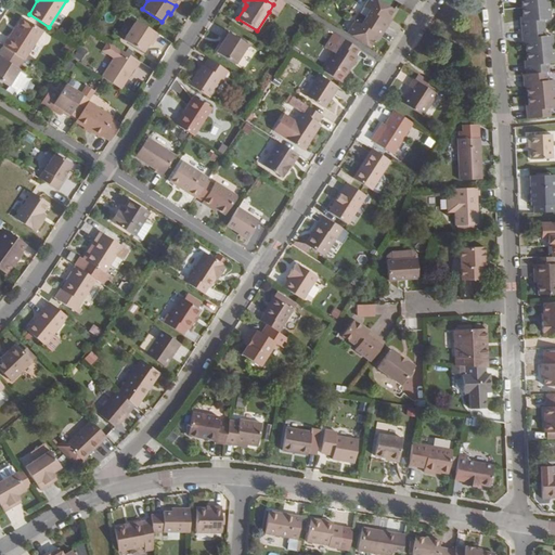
[(266,0),(273,4),(269,12),(275,15),(284,1),(282,0),(266,0)]
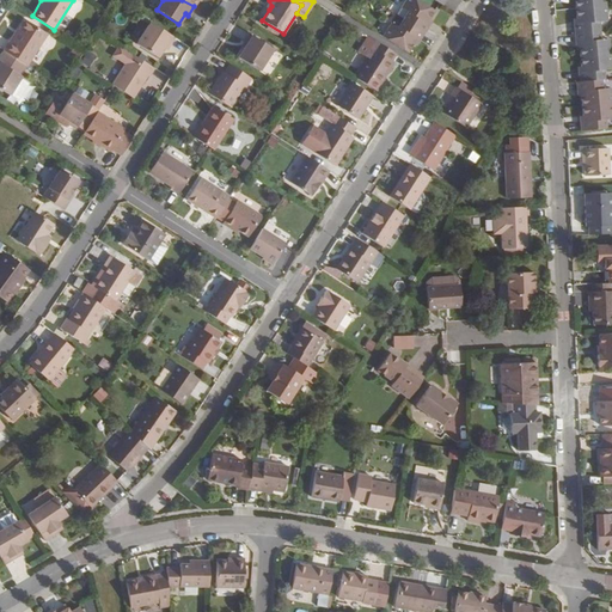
[(428,19),(434,11),(417,0),(404,0),(399,7),(408,12),(403,20),(423,34),(428,25),(423,22),(426,18),(428,19)]
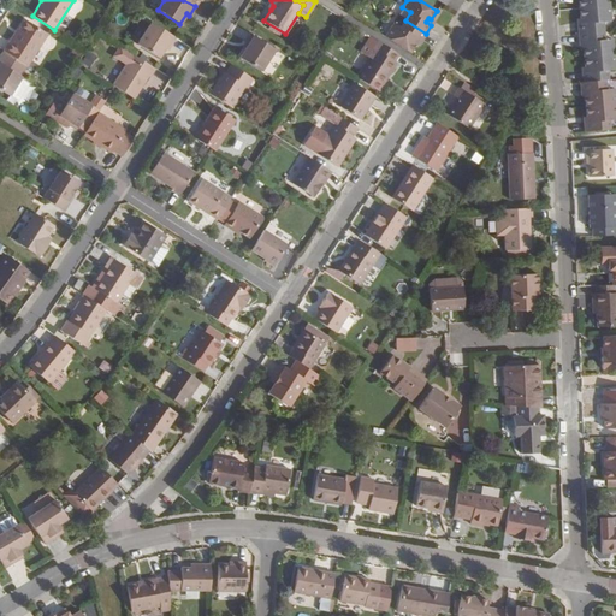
[(578,0),(579,9),(580,19),(582,18),(584,23),(576,24),(578,33),(579,42),(585,41),(586,46),(582,47),(584,57),(585,67),(588,67),(588,72),(582,72),(582,82),(579,82),(580,92),(587,90),(587,95),(585,95),(586,106),(586,117),(590,117),(590,122),(584,123),(585,131),(609,129),(608,122),(615,120),(614,104),(611,87),(604,88),(604,80),(608,80),(606,71),(612,71),(611,54),(610,37),(603,39),(602,30),(602,23),(608,22),(606,5),(605,0),(578,0)]
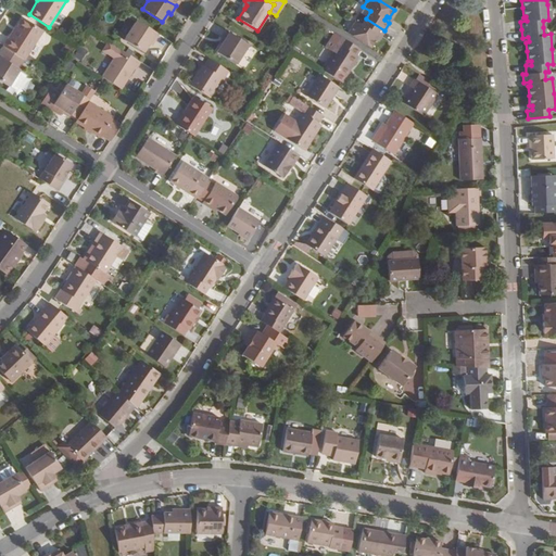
[(3,46),(24,60),(42,30),(23,17),(10,38),(9,37),(3,46)]
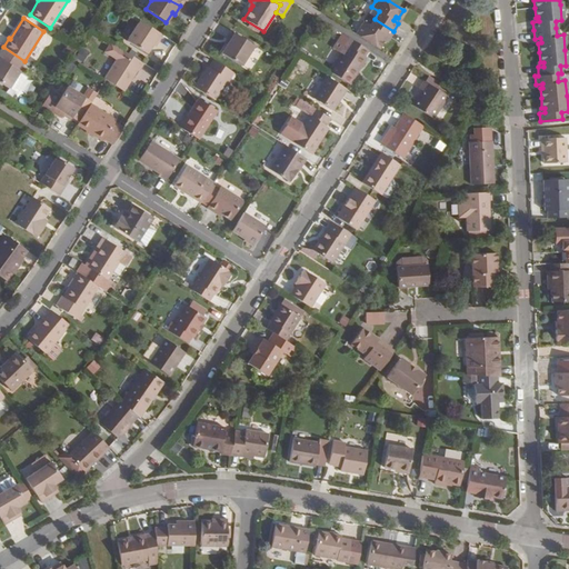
[(355,35),(378,48),(383,40),(381,39),(383,36),(389,38),(393,31),(375,19),(370,26),(363,21),(355,35)]
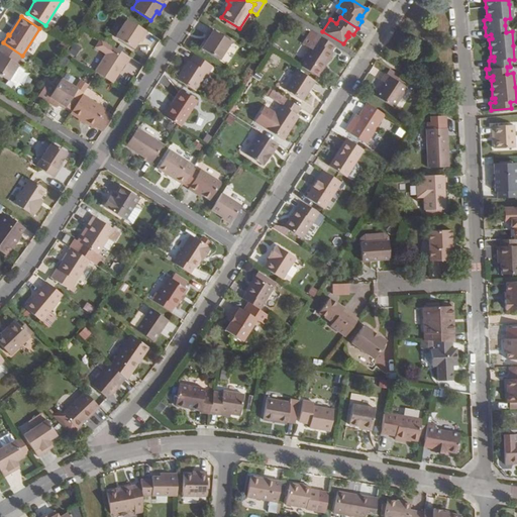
[(114,36),(132,48),(139,37),(142,38),(146,31),(126,19),(124,21),(114,36)]
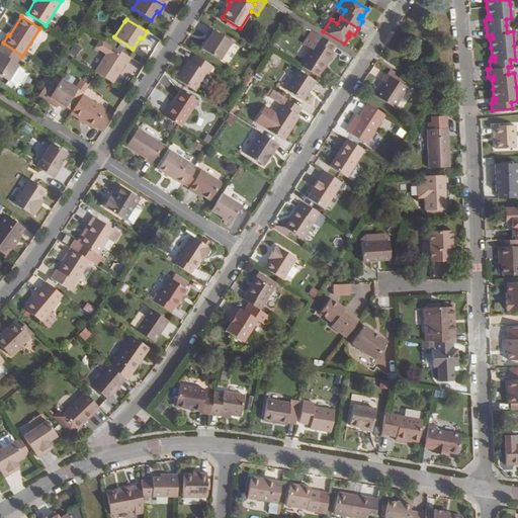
[(300,29),(316,38),(318,34),(303,25),(300,29)]
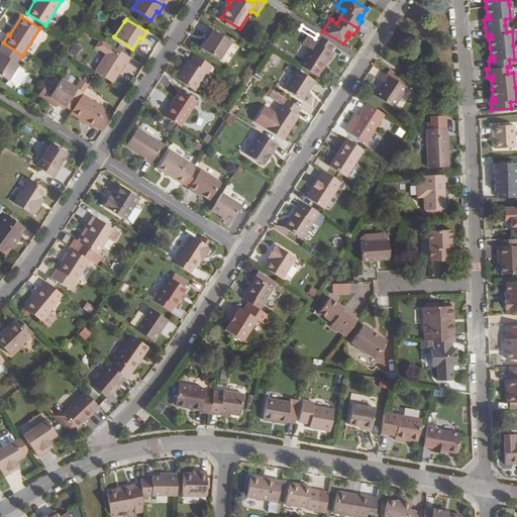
[(60,32),(68,37),(71,32),(63,27),(60,32)]
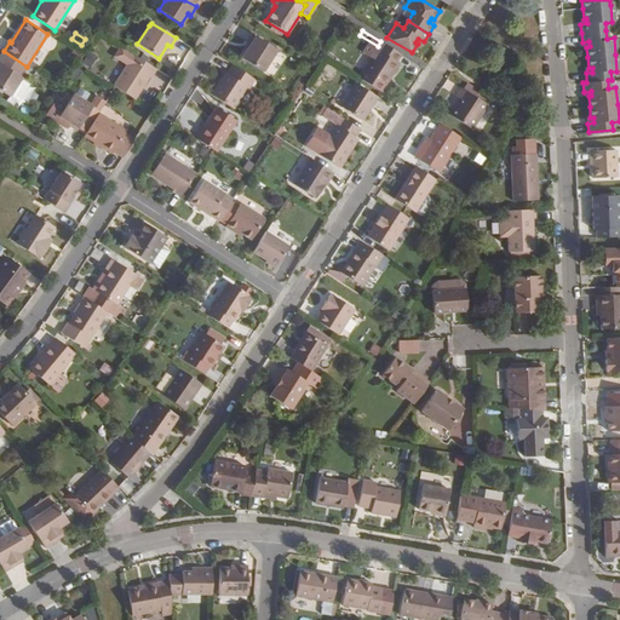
[(240,58),(263,72),(276,50),(252,34),(246,42),(248,44),(240,58)]
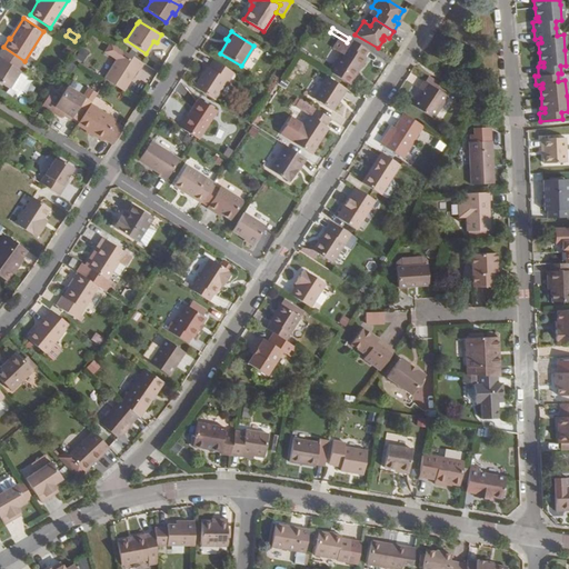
[(332,66),(352,78),(366,58),(363,57),(367,50),(349,38),(347,42),(332,66)]
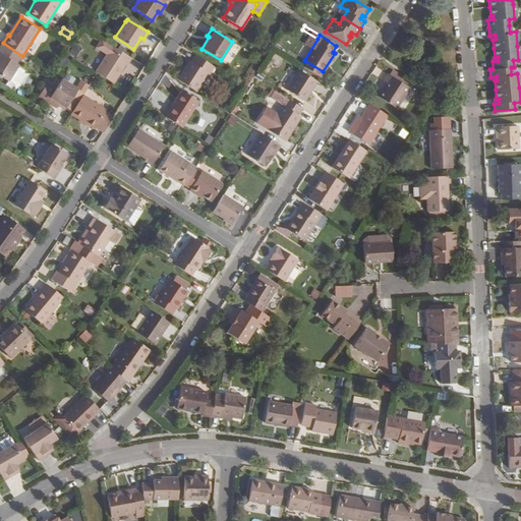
[(95,72),(113,83),(125,64),(126,64),(130,58),(101,39),(95,47),(106,54),(95,72)]
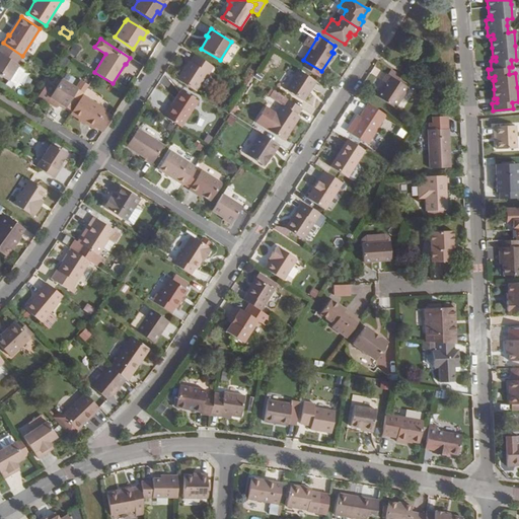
[(64,51),(69,45),(62,40),(58,47),(64,51)]
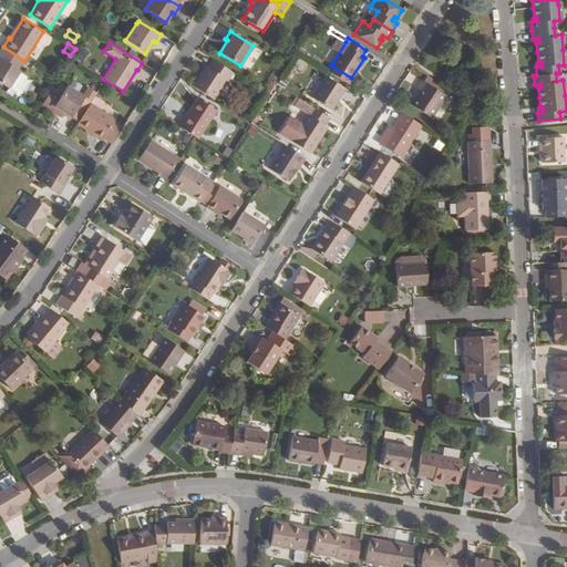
[(0,82),(9,89),(9,86),(17,92),(26,76),(19,72),(20,71),(19,70),(24,61),(3,47),(0,51),(0,82)]
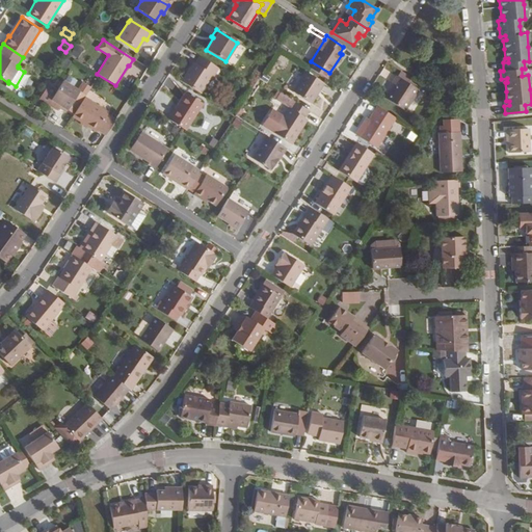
[(71,52),(77,57),(81,50),(75,46),(71,52)]
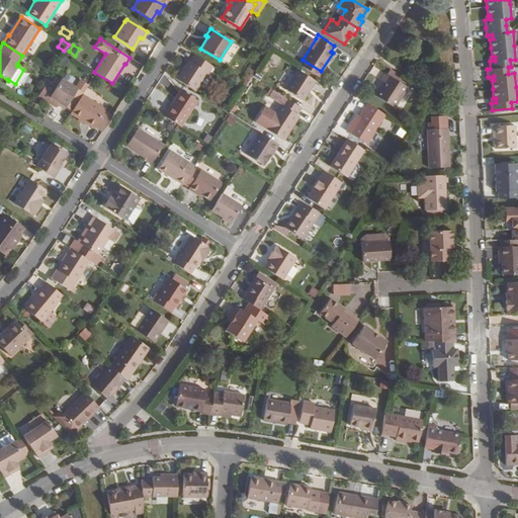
[(176,79),(194,91),(205,73),(207,74),(212,66),(193,55),(189,62),(187,61),(176,79)]
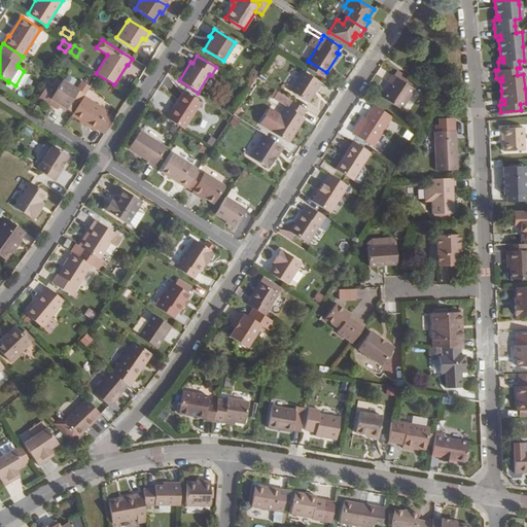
[(65,68),(70,61),(64,57),(60,65),(65,68)]
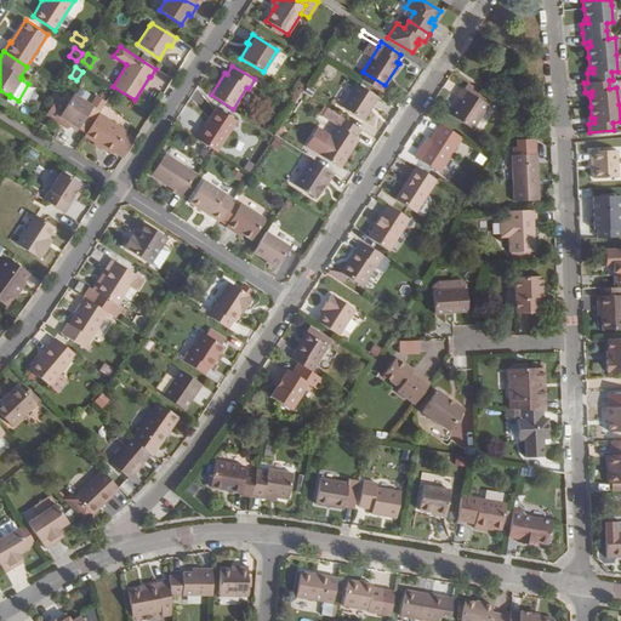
[(363,120),(377,97),(355,83),(340,106),(363,120)]
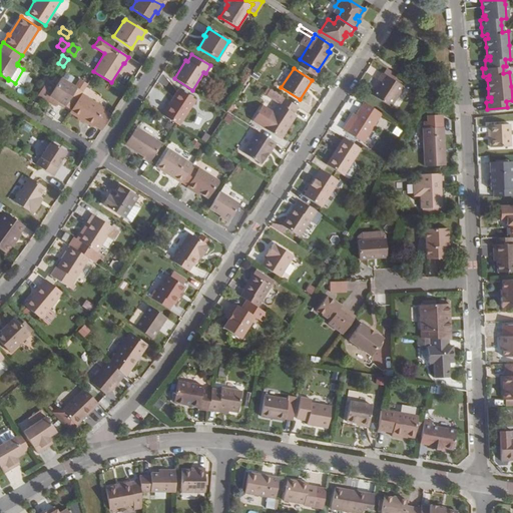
[(383,73),(393,80),(396,74),(386,68),(383,73)]
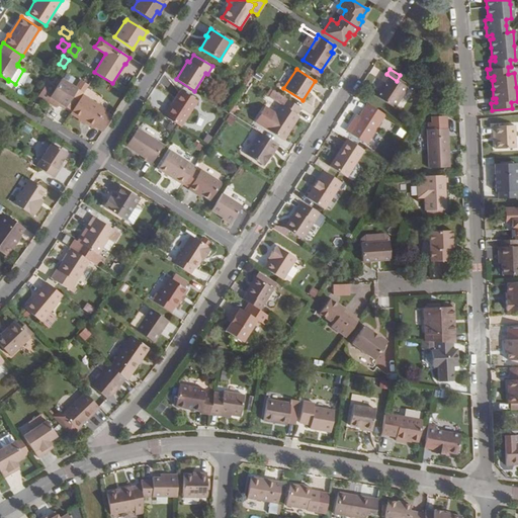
[(374,95),(394,108),(407,87),(397,81),(386,74),(385,73),(380,80),(382,82),(374,95)]
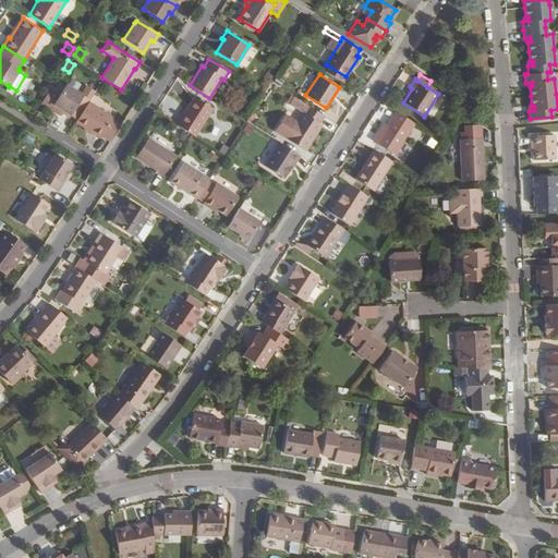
[(55,102),(53,105),(59,108),(62,110),(61,112),(69,118),(70,114),(76,120),(88,102),(95,92),(86,85),(80,94),(65,85),(59,96),(55,102)]
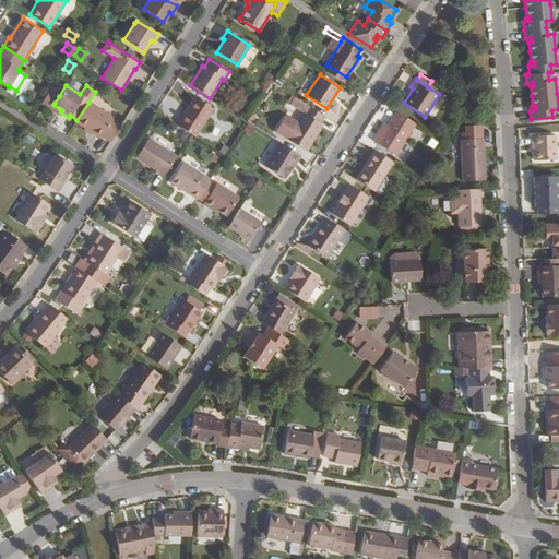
[(190,134),(194,137),(213,108),(194,96),(185,110),(187,111),(178,126),(190,134)]
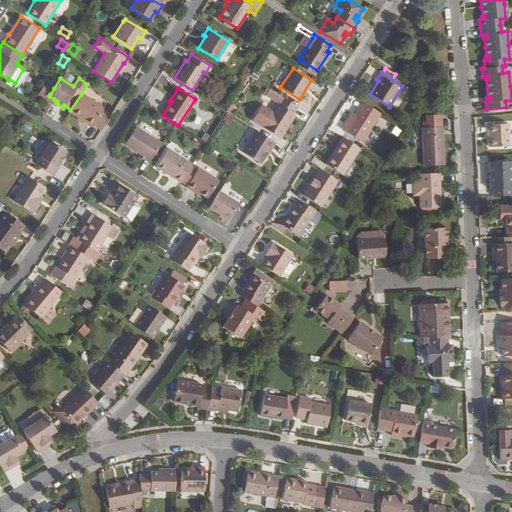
[(262,127),(279,139),(285,129),(283,128),(293,113),(292,112),(296,106),(269,89),(265,96),(277,104),(262,127)]
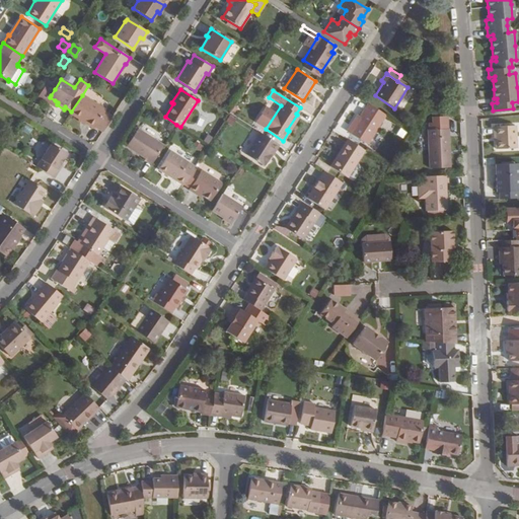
[(71,112),(70,113),(93,128),(94,127),(101,132),(112,117),(104,112),(104,109),(82,95),(71,112)]
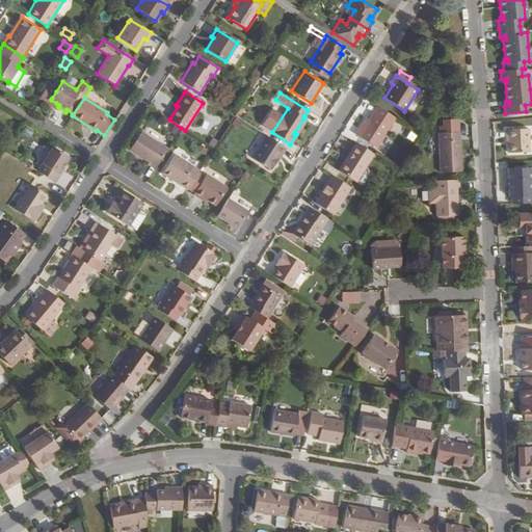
[(167,118),(169,120),(178,106),(176,105),(167,118)]
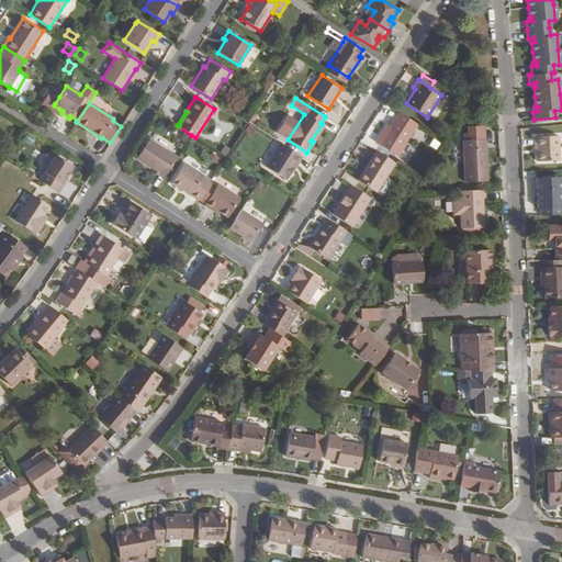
[(377,144),(397,156),(417,124),(397,111),(377,144)]
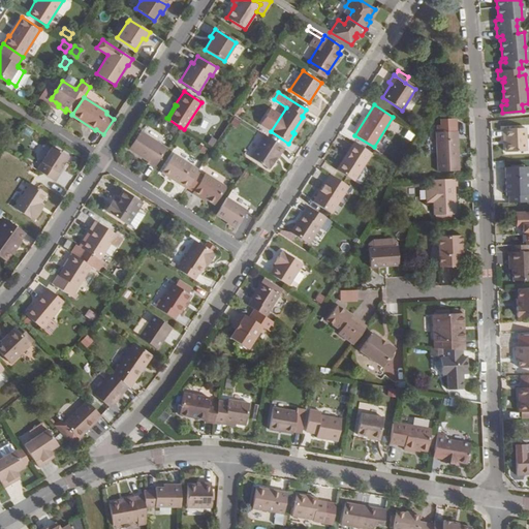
[(294,133),(305,118),(303,117),(292,132),(294,133)]
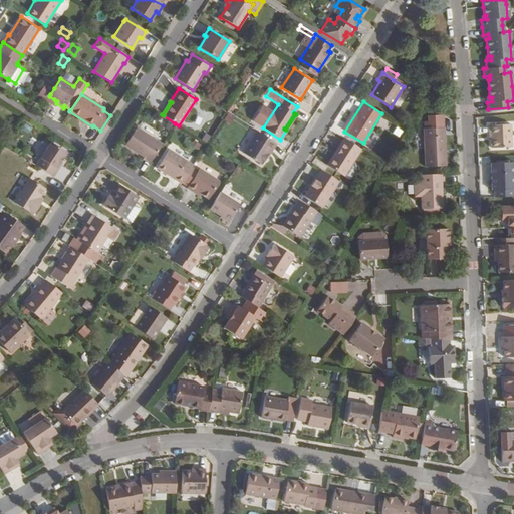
[(489,124),(490,150),(511,150),(511,124),(489,124)]
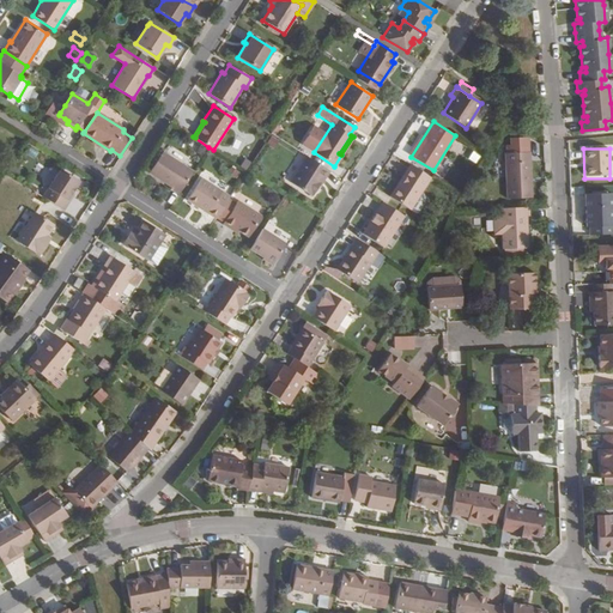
[(162,151),(149,173),(171,187),(170,188),(178,194),(193,171),(162,151)]
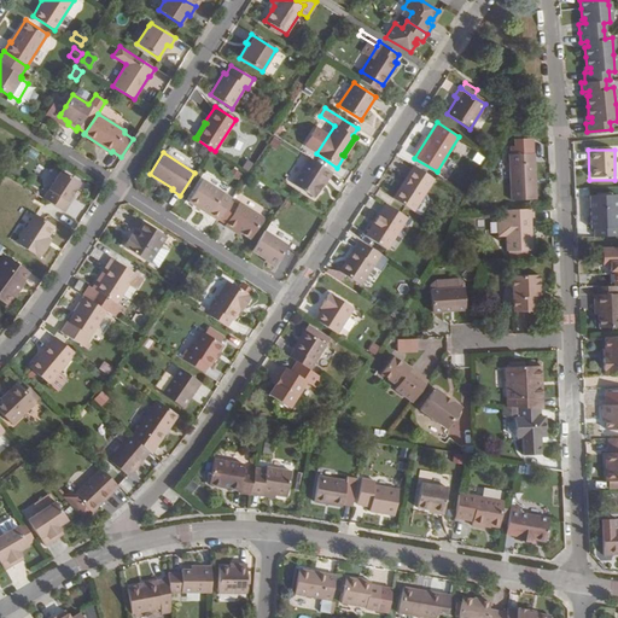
[(535,199),(534,152),(508,153),(511,200),(535,199)]
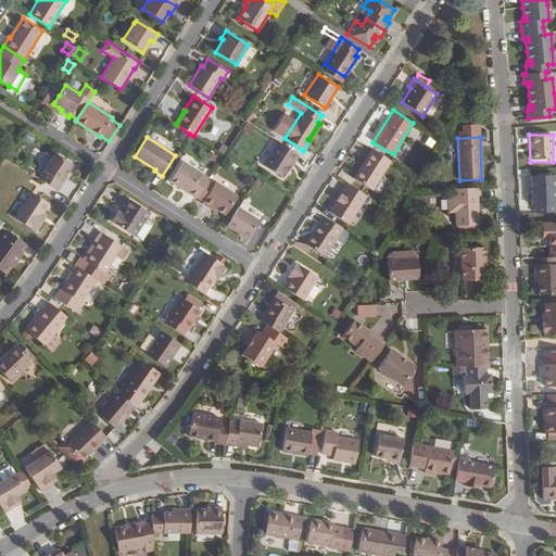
[(263,165),(281,178),(298,154),(277,141),(263,165)]
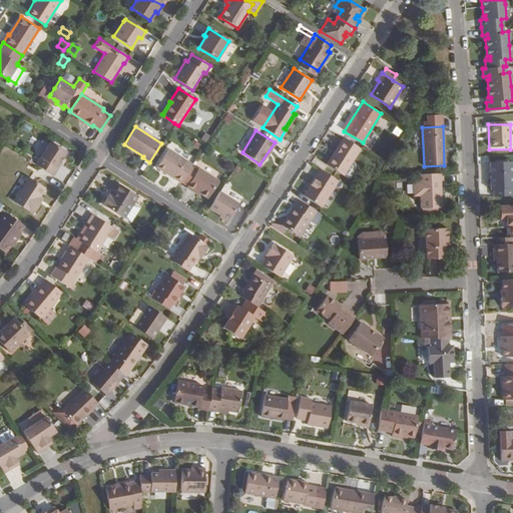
[(342,140),(359,151),(360,148),(343,137),(341,139),(342,140)]
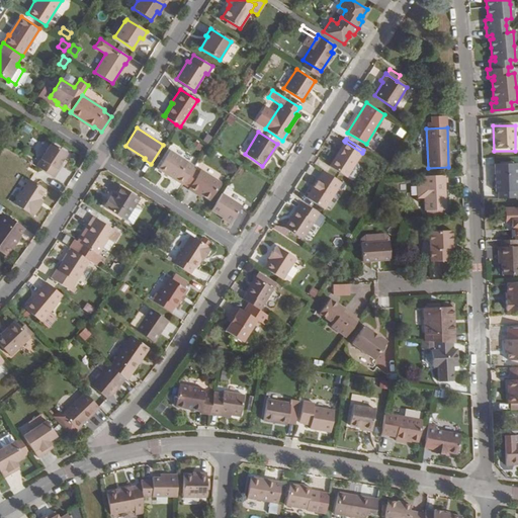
[(13,151),(17,144),(11,140),(6,147),(13,151)]
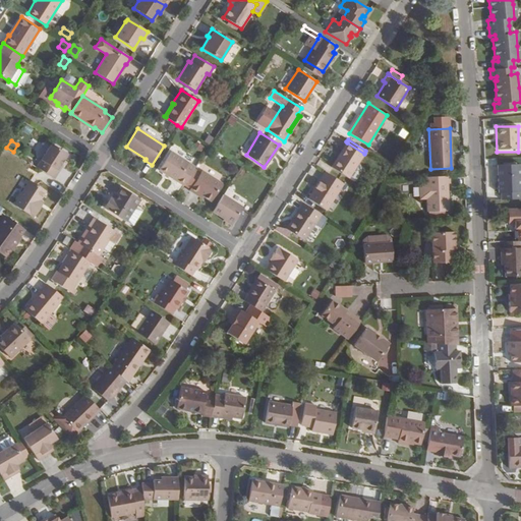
[(337,159),(347,142),(346,141),(336,158),(337,159)]
